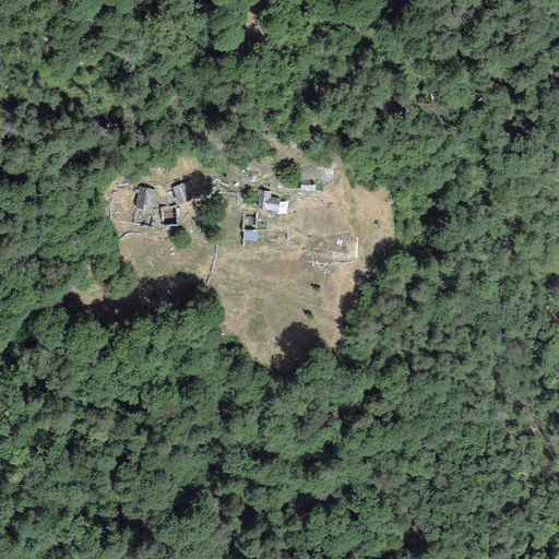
[(314,180),(300,180),(300,192),(316,191),(314,180)]
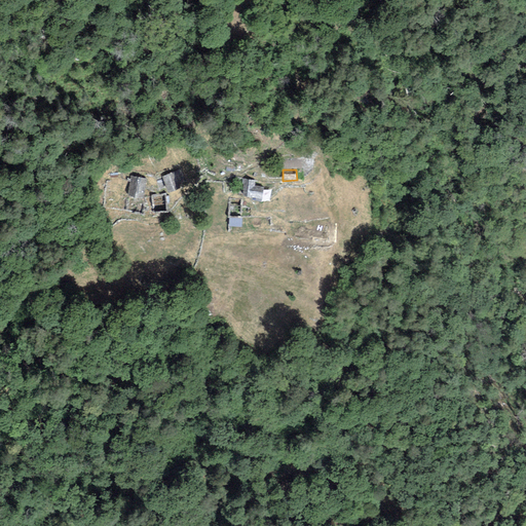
[(174,172),(161,177),(167,194),(180,189),(174,172)]
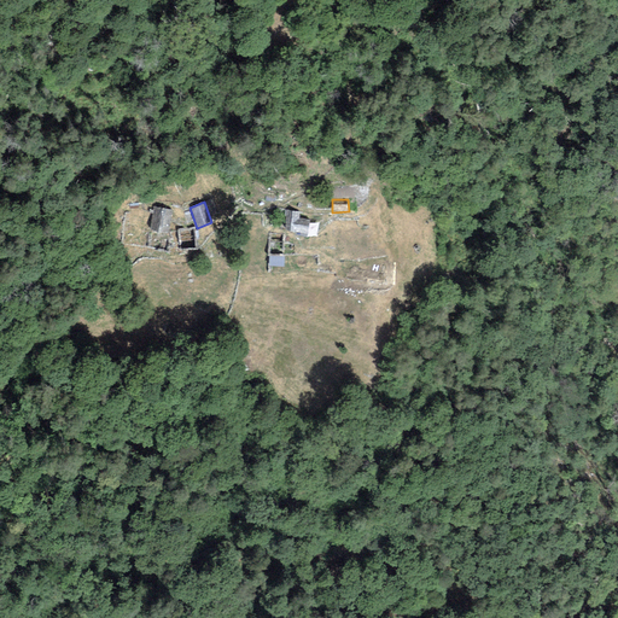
[(175,210),(156,208),(152,232),(173,233),(175,210)]
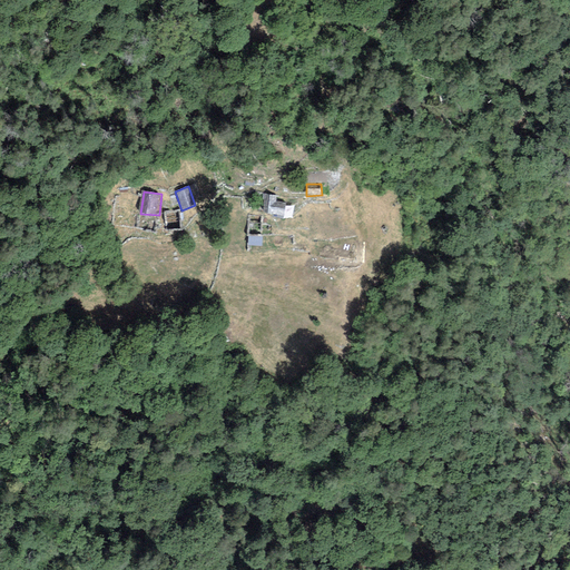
[(276,195),(264,194),(262,215),(284,217),(285,202),(275,200),(276,195)]
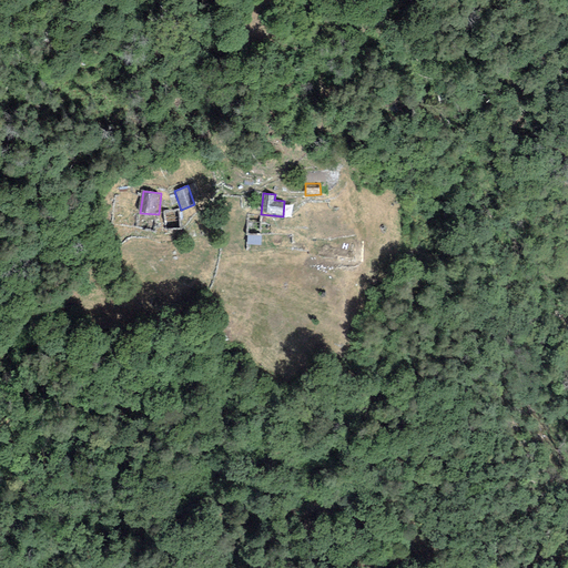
[(261,236),(247,235),(246,245),(261,246),(261,236)]
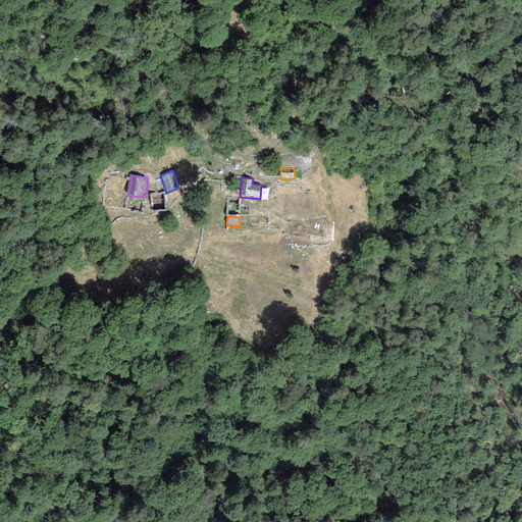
All buildings are outlined.
